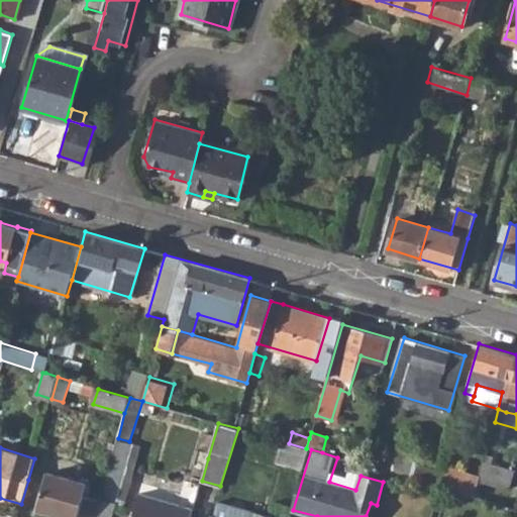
[(202,481),(208,458),(196,454),(183,496),(197,500),(202,481)]
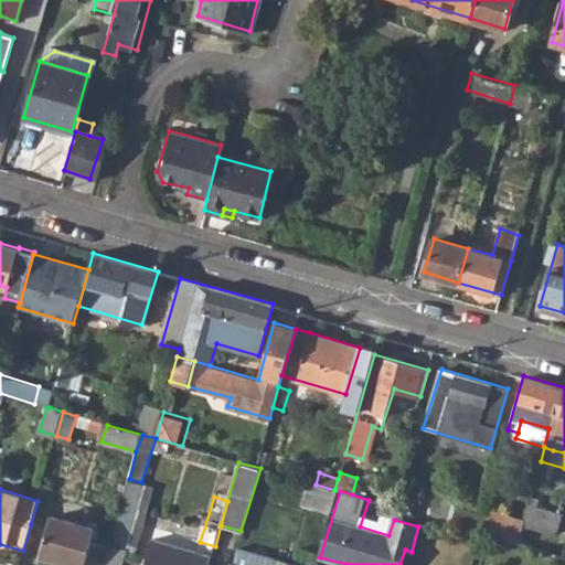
[(479,531),(518,542),(521,526),(551,535),(557,532),(562,513),(528,504),(523,521),(486,510),(479,531)]
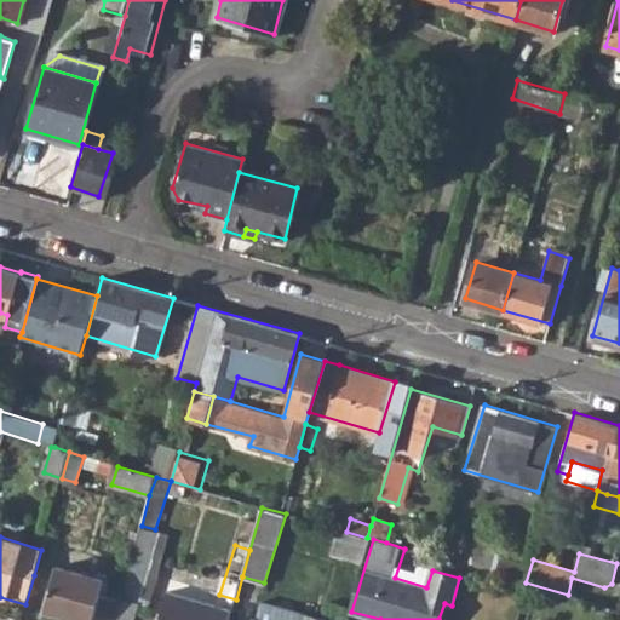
[(45,610),(79,619),(93,619),(102,593),(105,581),(58,568),(45,610)]
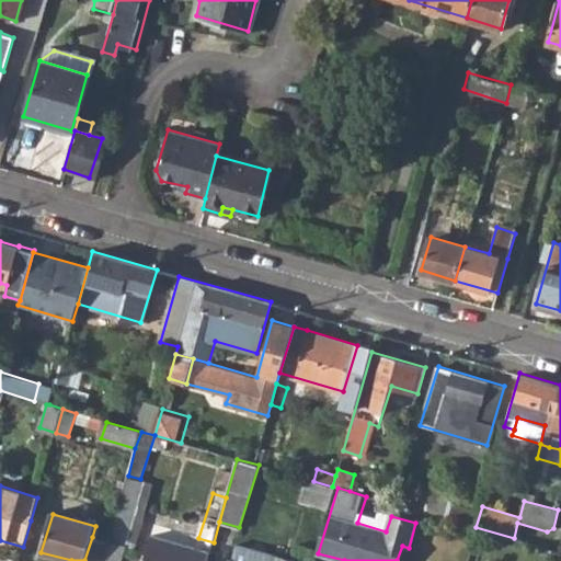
[(145,560),(207,560),(210,551),(152,536),(145,560)]
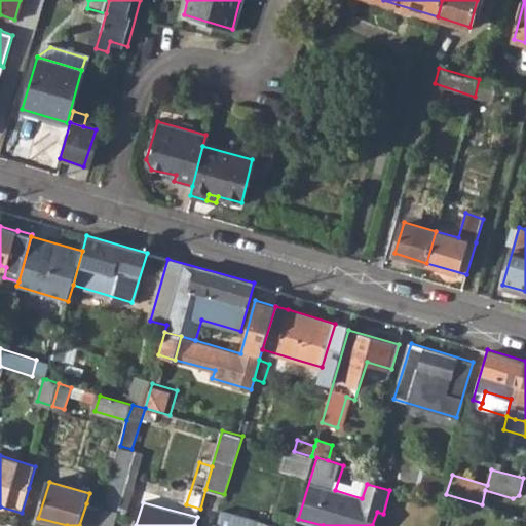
[(97,525),(103,509),(86,503),(79,525),(97,525)]
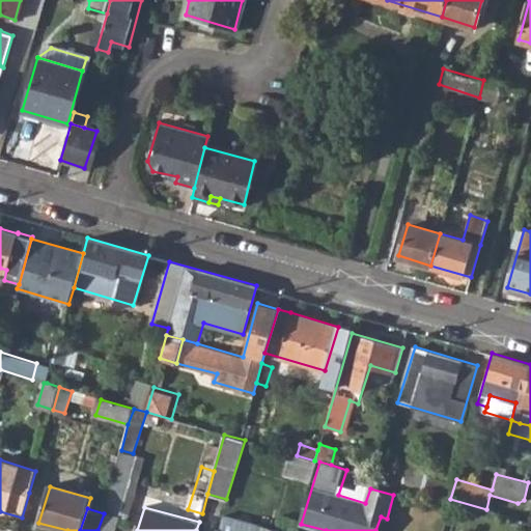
[(98,530),(114,530),(119,519),(104,513),(98,530)]
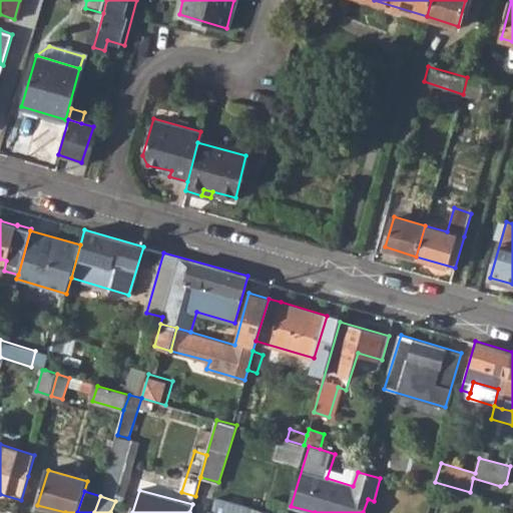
[(209,512),(269,512),(215,498),(211,512),(210,512),(209,512)]
